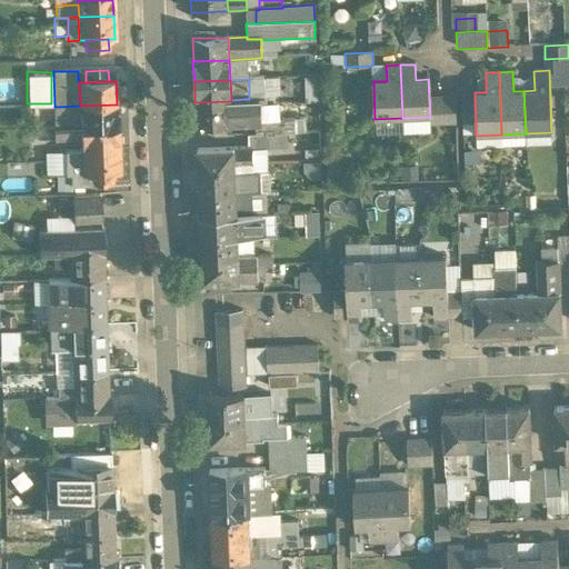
[(475,97),(461,98),(462,125),(476,125),(475,97)]
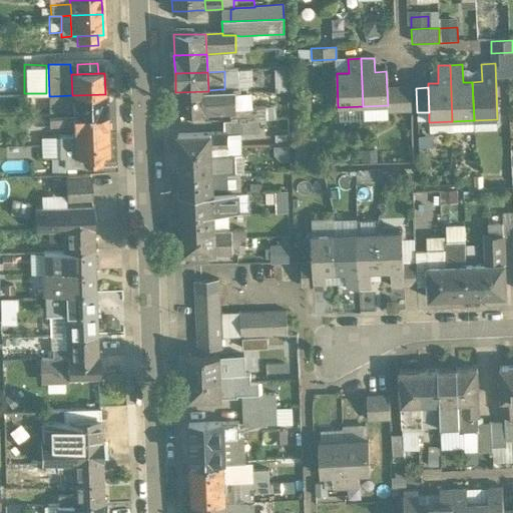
[(399,88),(387,89),(388,105),(388,113),(400,113),(399,88)]
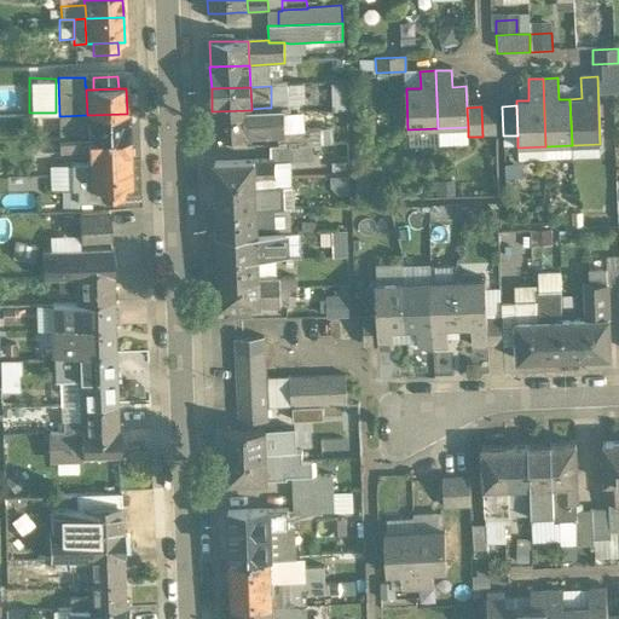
[(495,106),(481,106),(482,137),(496,136),(495,106)]
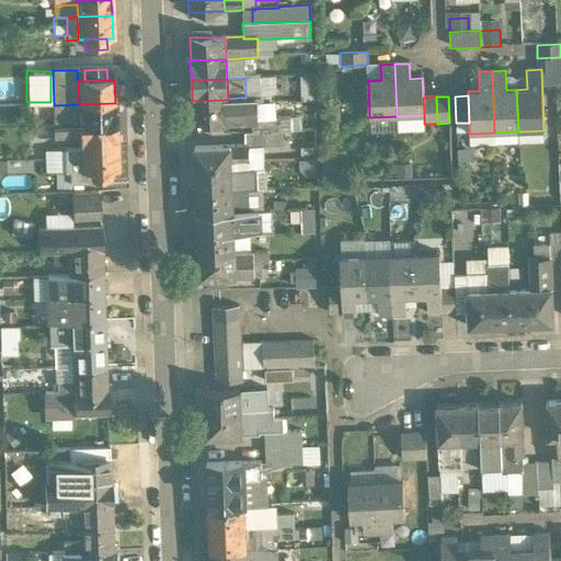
[(245,98),(241,98),(228,99),(228,100),(228,121),(228,122),(252,121),(255,121),(255,119),(254,98),(245,98)]
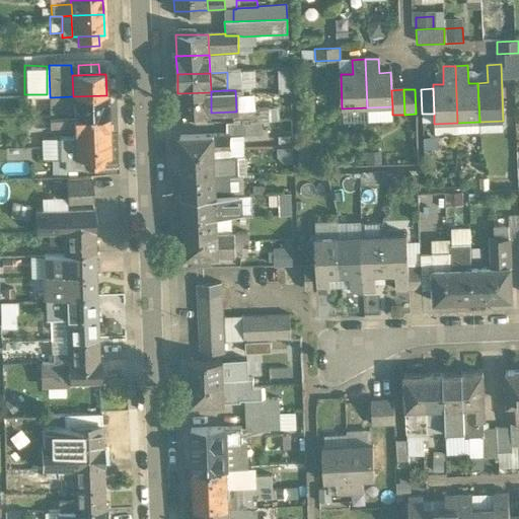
[(211,92),(177,93),(178,113),(211,112),(211,92)]
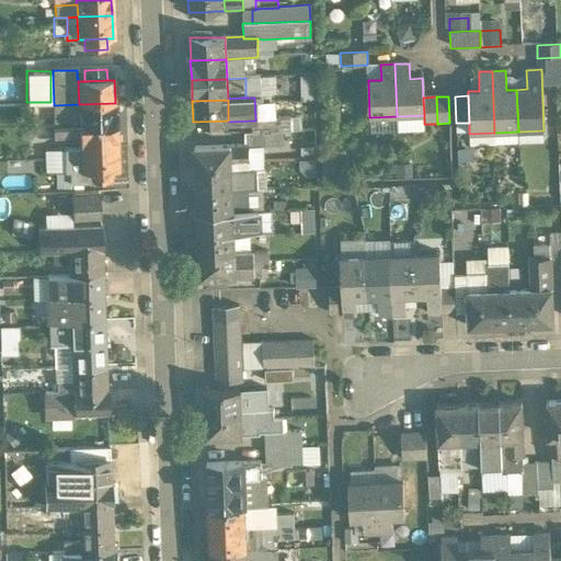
[(115,103),(79,104),(79,116),(79,127),(116,126),(115,103)]
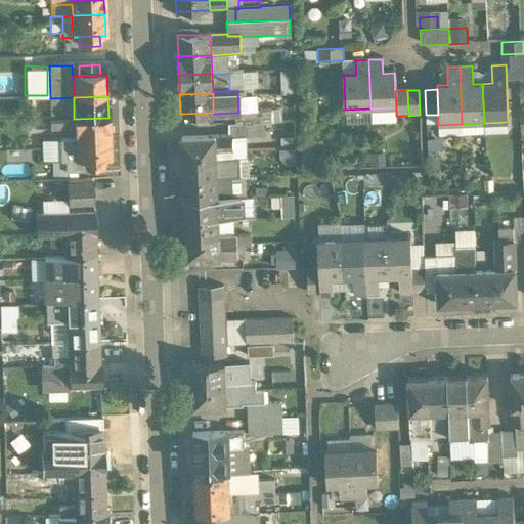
[(74,108),(49,110),(49,121),(74,119),(74,108)]
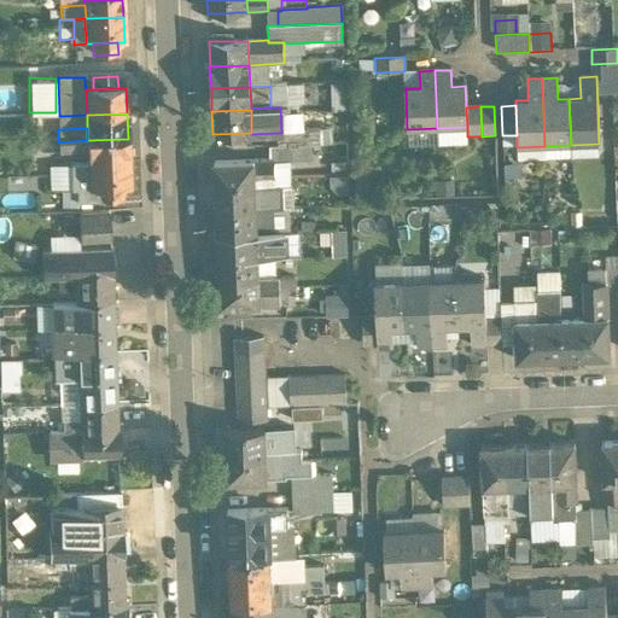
[(278,133),(278,147),(299,146),(319,146),(318,130),(281,132),(281,133),(278,133)]
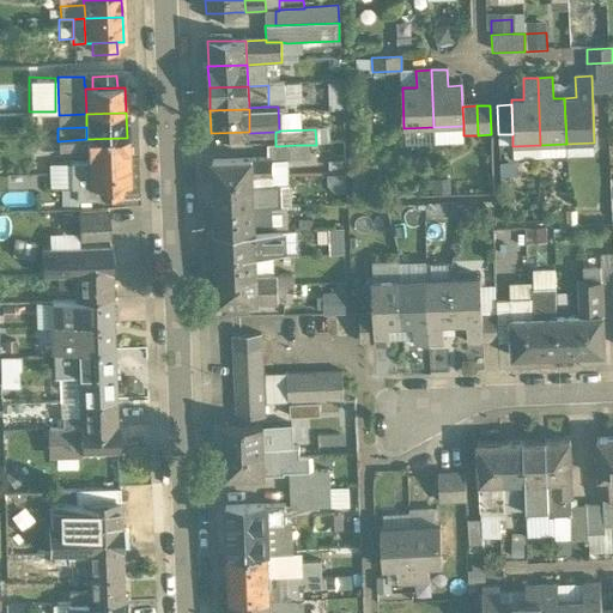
[(127,138),(86,139),(87,151),(87,164),(127,163),(127,138)]
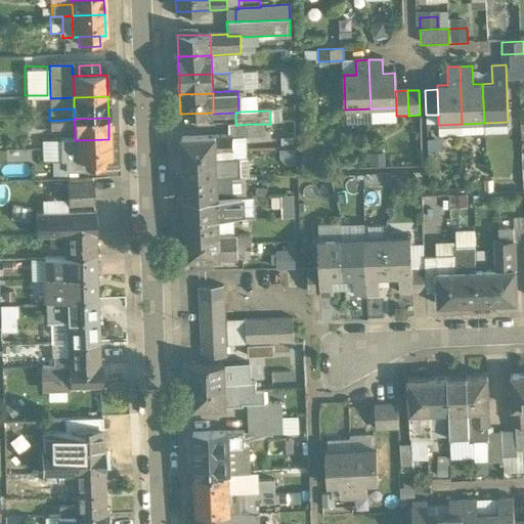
[(74,119),(49,121),(50,131),(75,129),(74,119)]
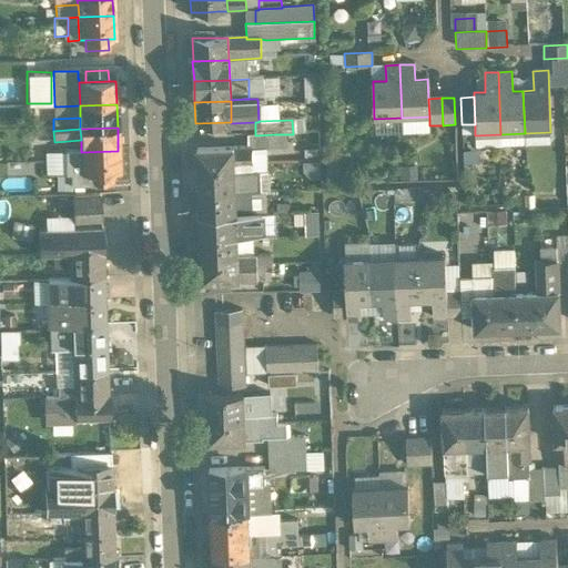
[(251,135),(251,149),(276,148),(275,134),(255,135),(251,135)]
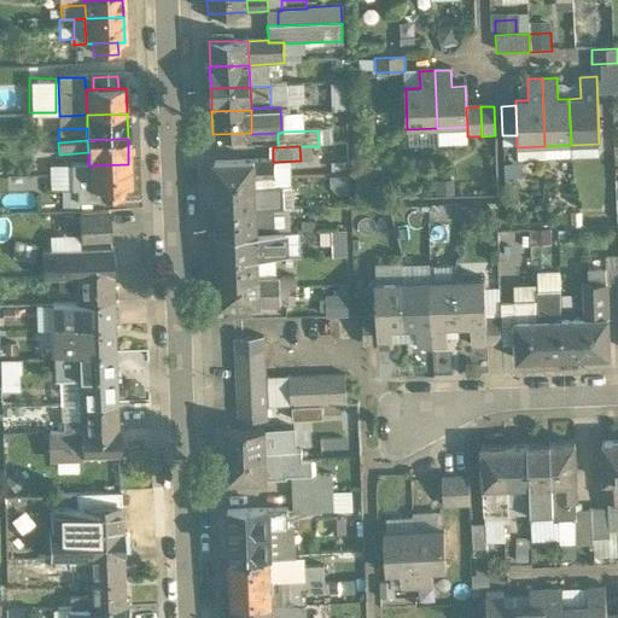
[(252,162),(214,163),(215,191),(254,190),(254,180),(252,162)]
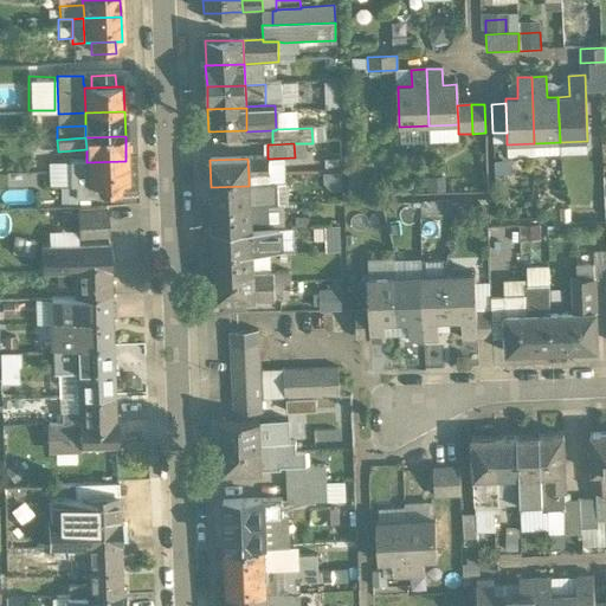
[(268,159),(247,159),(249,176),(268,176),(268,159)]
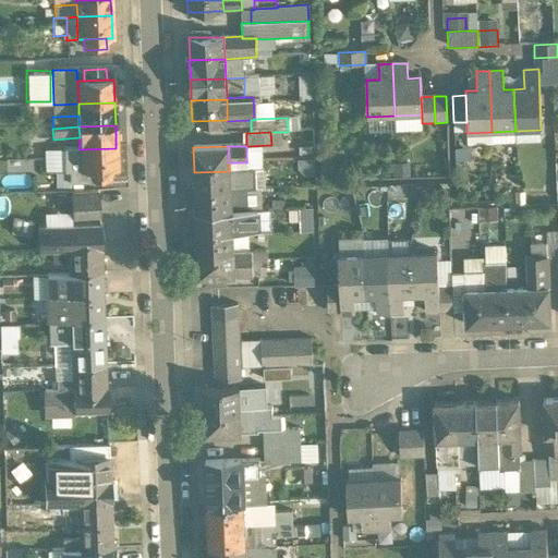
[(116,148),(80,149),(80,150),(80,161),(81,172),(110,171),(117,171),(116,148)]
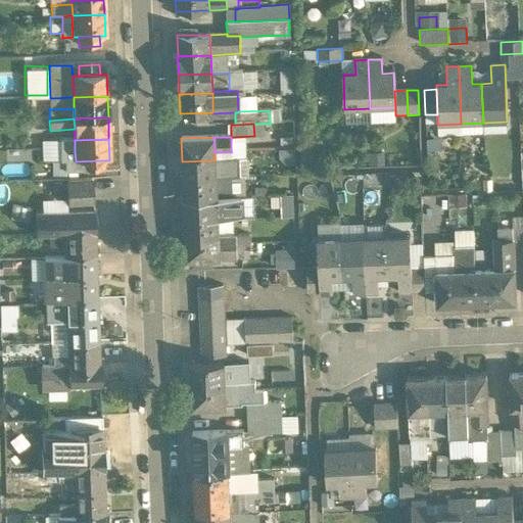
[(75,141),(63,141),(60,141),(60,152),(75,151),(75,141)]
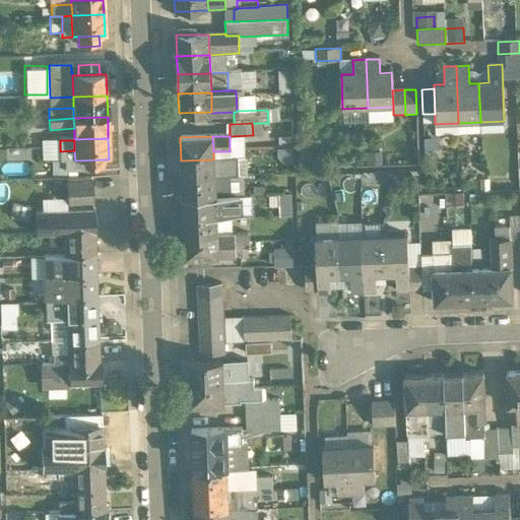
[(238,158),(213,159),(214,179),(238,177),(238,158)]
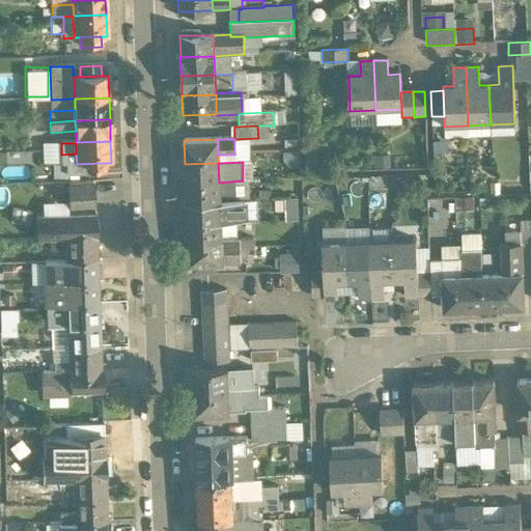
[(105,163),(84,164),(84,174),(105,173),(105,163)]
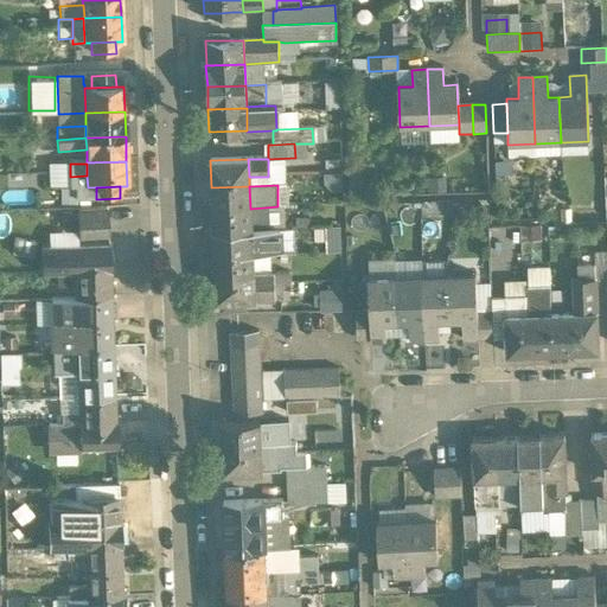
[(249,186),(211,187),(212,210),(250,209),(249,186)]
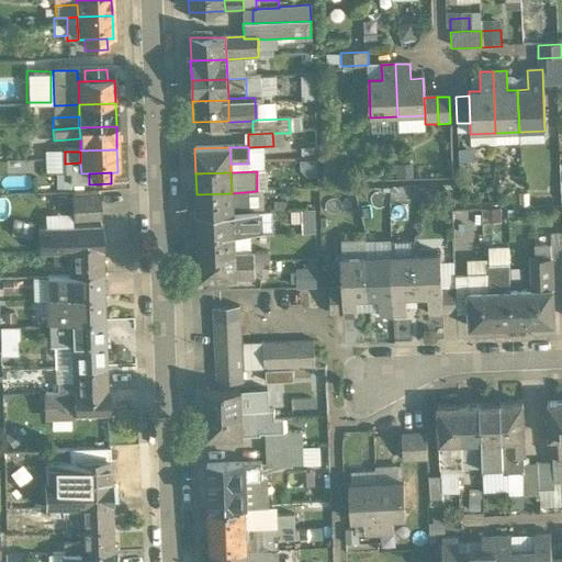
[(70,175),(58,175),(58,191),(71,191),(70,175)]
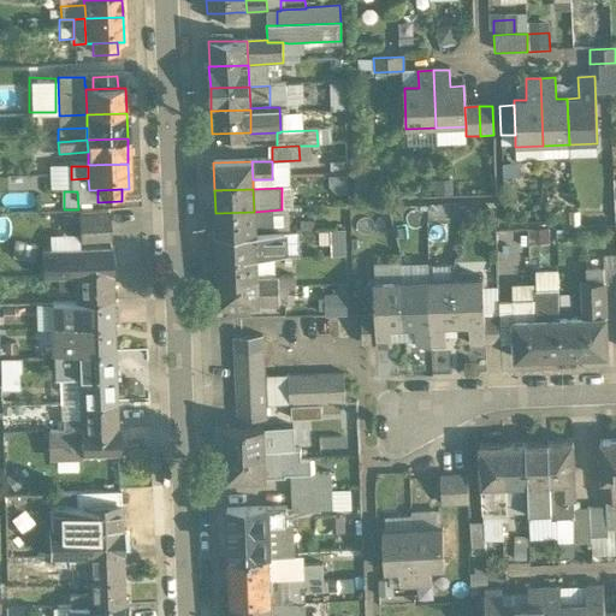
[(254,212),(215,213),(215,236),(255,235),(254,212)]
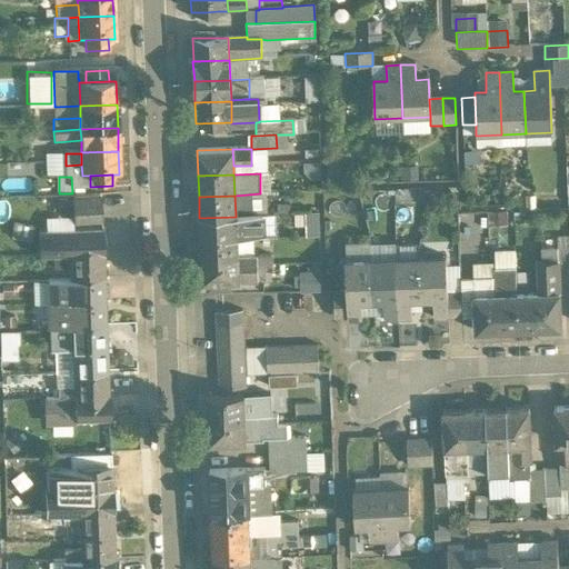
[(99,197),(72,199),(75,226),(101,223),(99,197)]
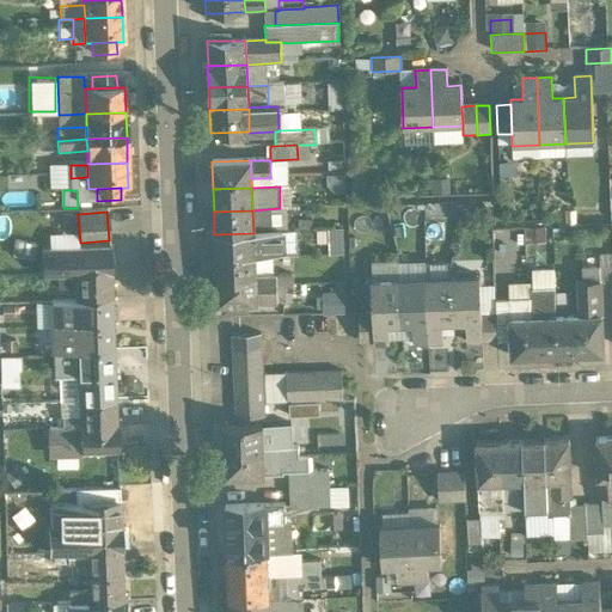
[(524,230),(525,245),(542,244),(540,228),(524,230)]
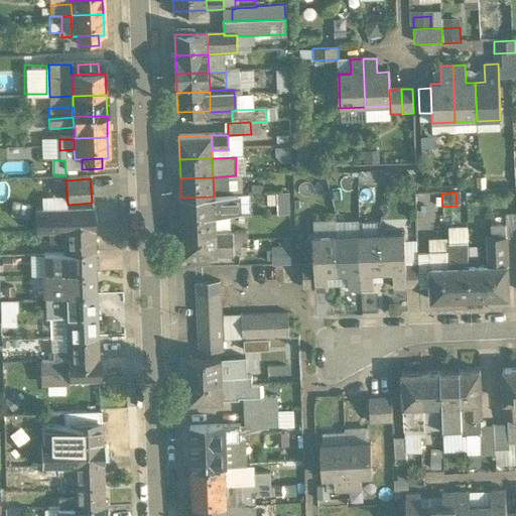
[(237,196),(214,197),(215,216),(238,215),(237,196)]
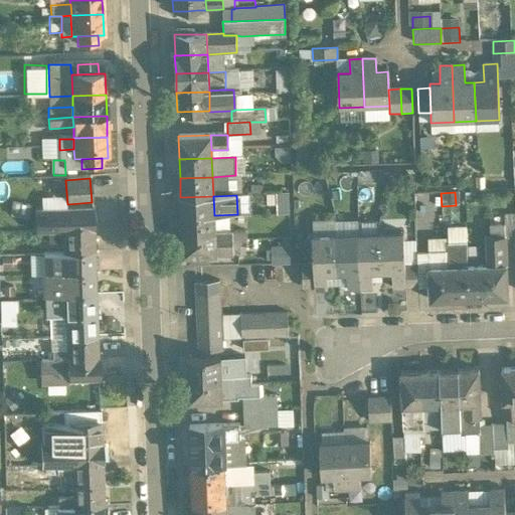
[(213,196),(180,197),(181,216),(214,215),(213,196)]
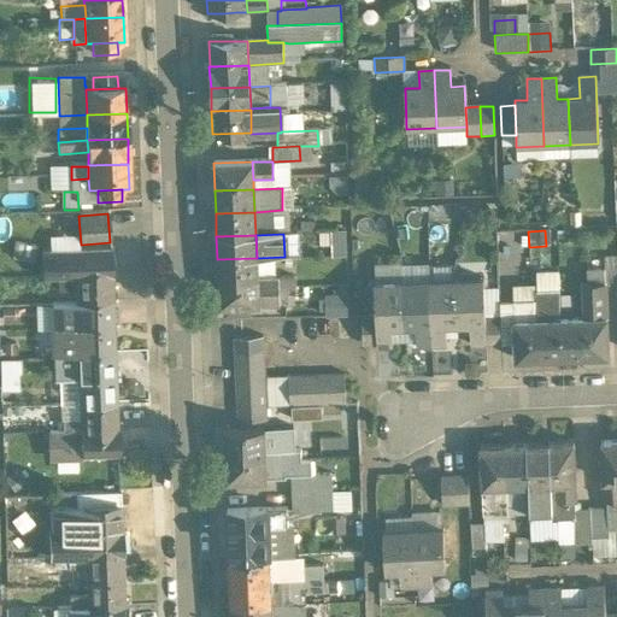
[(291,245),(292,262),(315,260),(313,242),(291,245)]
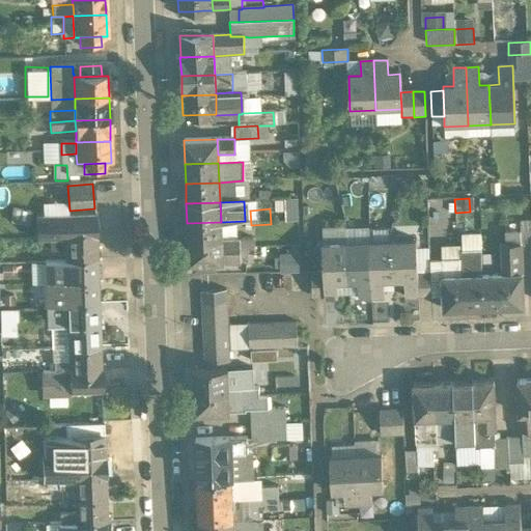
[(30,214),(12,211),(10,224),(28,227),(30,214)]
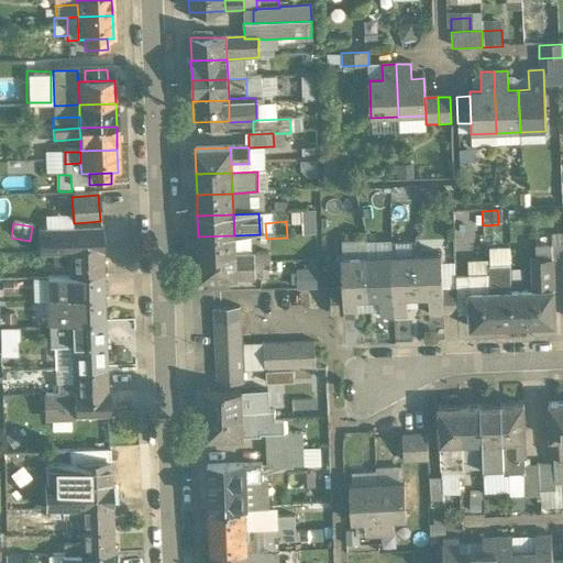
[(100,229),(67,230),(68,254),(68,255),(101,253),(100,229)]
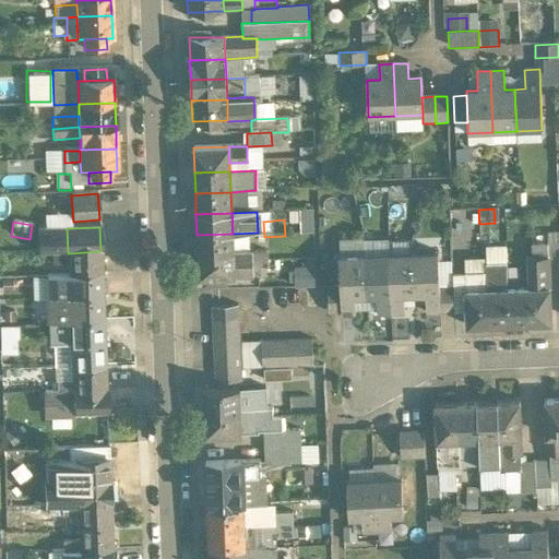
[(67,228),(38,229),(38,253),(68,252),(67,228)]
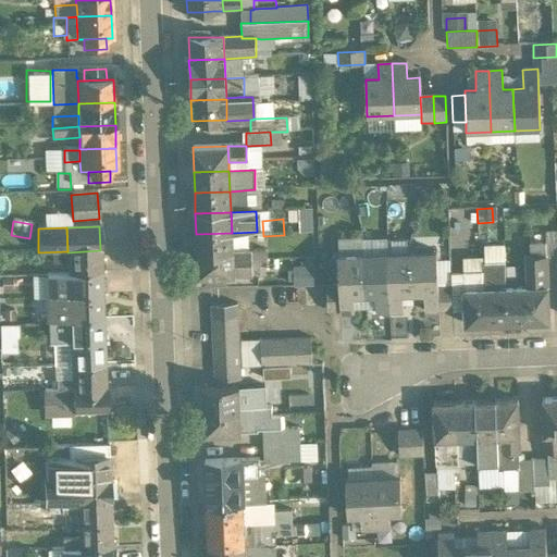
[(232,233),(196,234),(197,254),(232,254),(232,233)]
